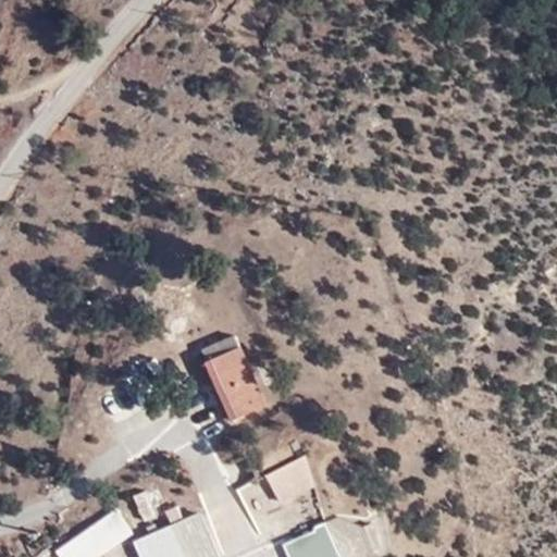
[(207,354),(212,366),(243,353),(239,342),(207,354)]
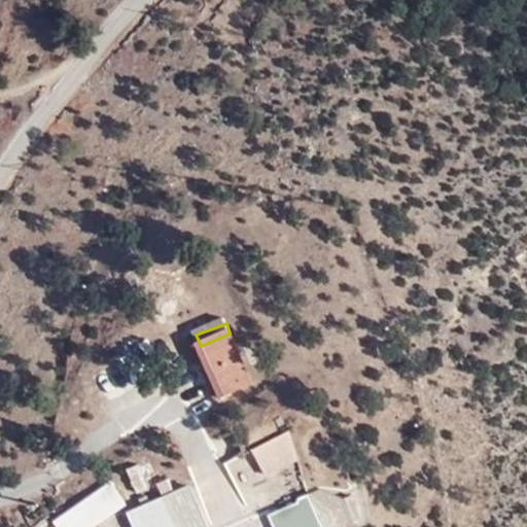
[(230,334),(201,346),(222,399),(252,387),(230,334)]
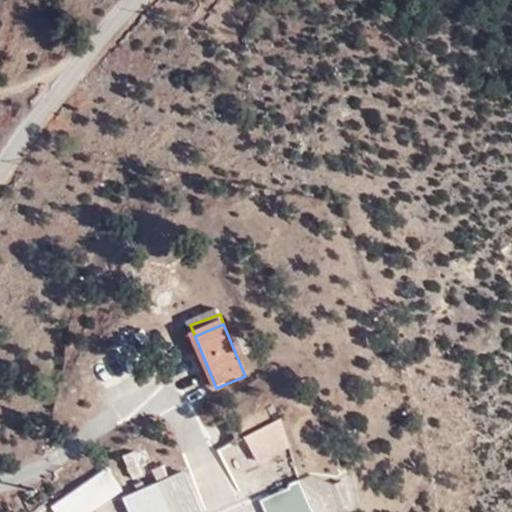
[(290,445),(280,417),(243,436),(257,461),(290,445)]
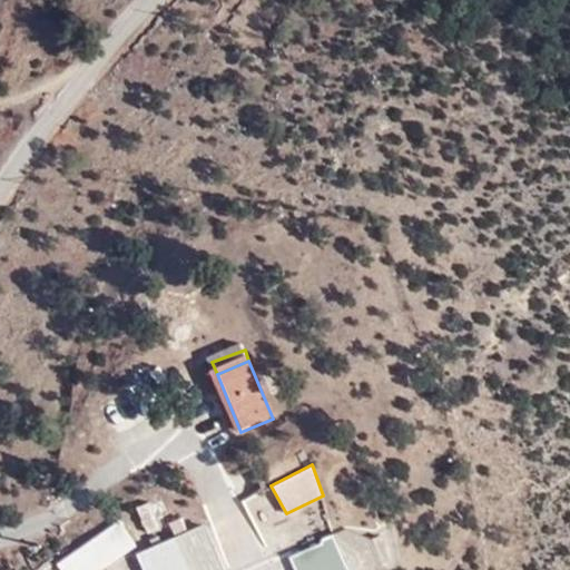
[(102,569),(138,547),(120,520),(56,563),(60,569),(102,569)]
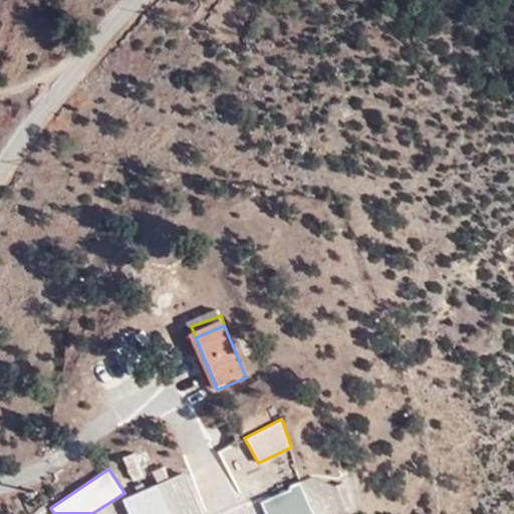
[(202,513),(184,470),(123,497),(130,513),(202,513)]
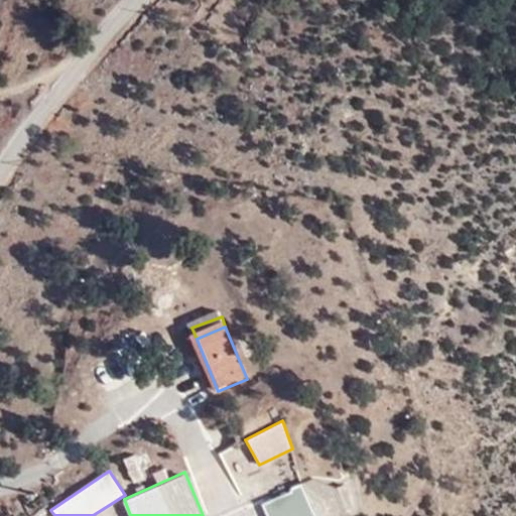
[(314,515),(300,485),(291,488),(291,494),(262,504),(267,515),(314,515)]
